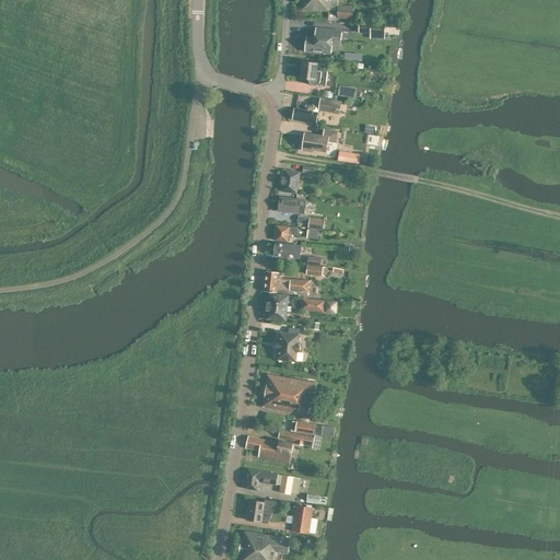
[(327,20),(337,20),(337,18),(352,18),(352,6),(337,4),(337,0),(301,0),(301,10),(327,10),(327,20)]
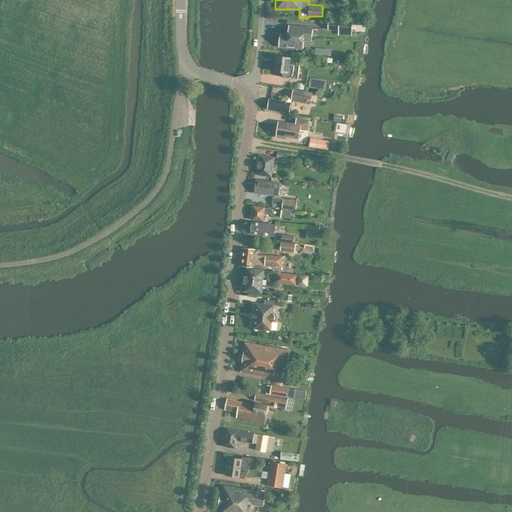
[(338,30),(351,31),(351,22),(339,22),(338,30)]
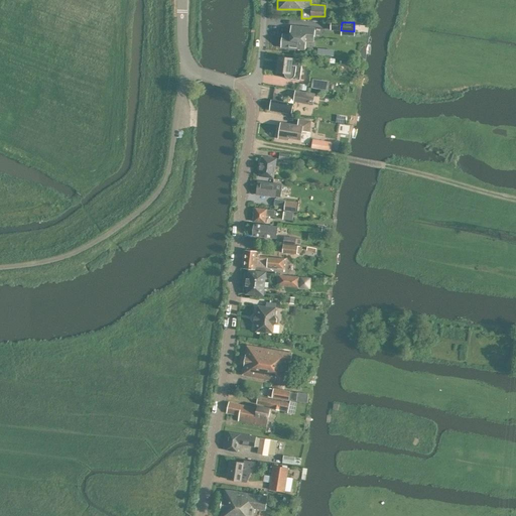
[(280,46),(304,48),(305,36),(313,37),(314,27),(290,25),(290,30),(286,33),(281,33),(280,46)]
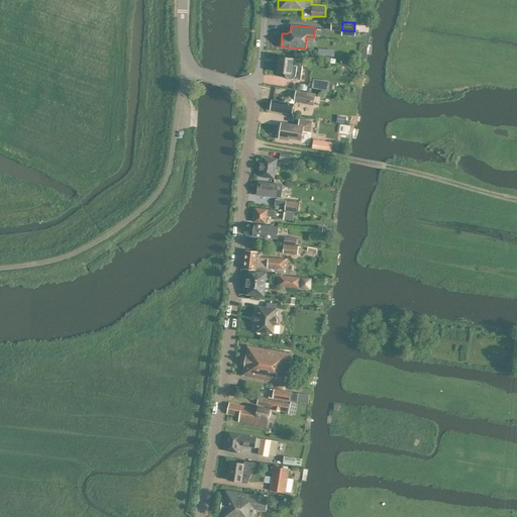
[(285,72),(285,73),(285,74),(285,75),(285,76),(286,77),(300,80),(303,59),(279,56),(278,71),(285,72)]
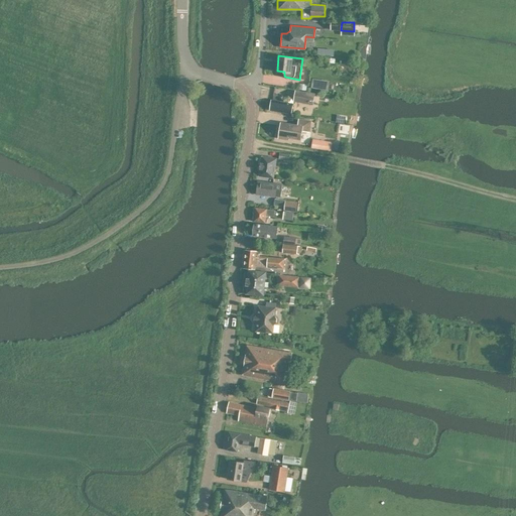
[(314,81),(332,83),(333,74),(315,72),(314,81)]
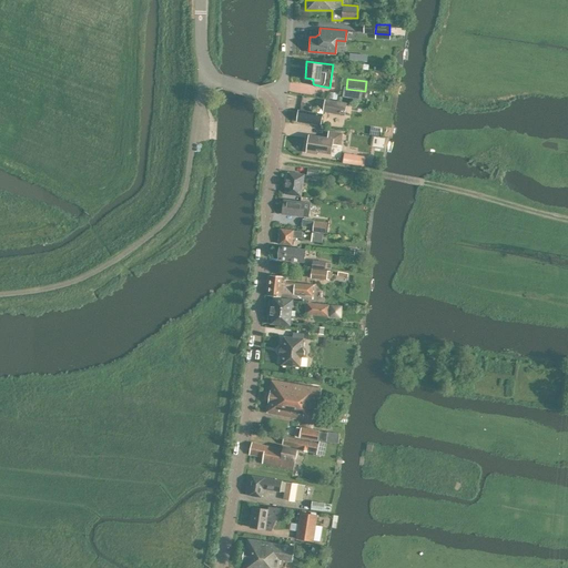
[(323,111),(344,114),(346,102),(324,99),(323,111)]
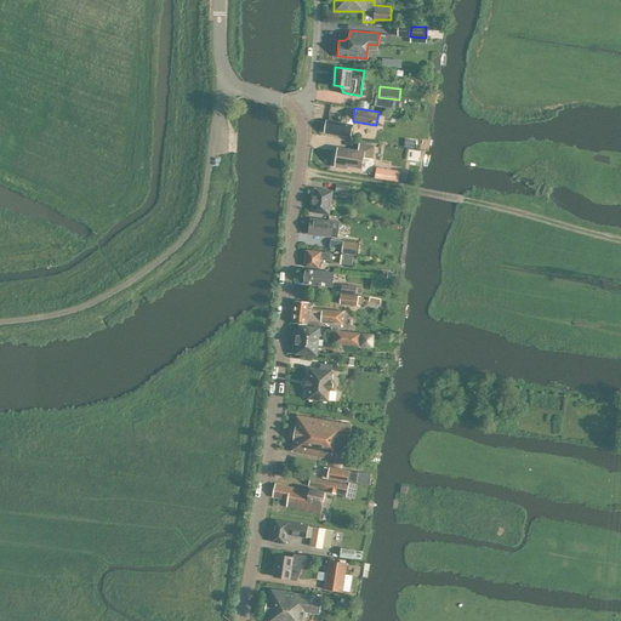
[(324,131),(351,136),(352,124),(326,119),(324,131)]
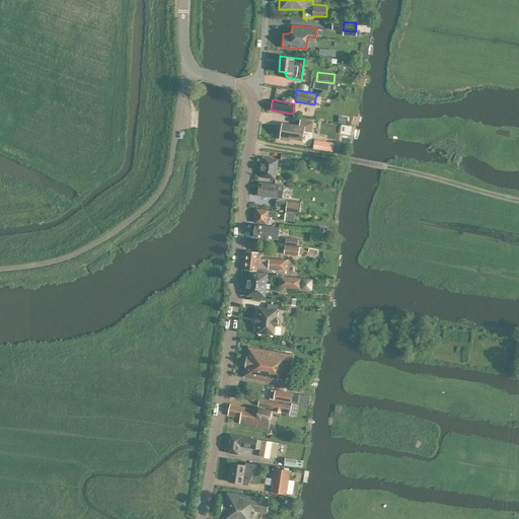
[(279,138),(290,140),(290,138),(302,140),(303,131),(310,132),(312,121),(300,119),(299,125),(282,123),(279,138)]
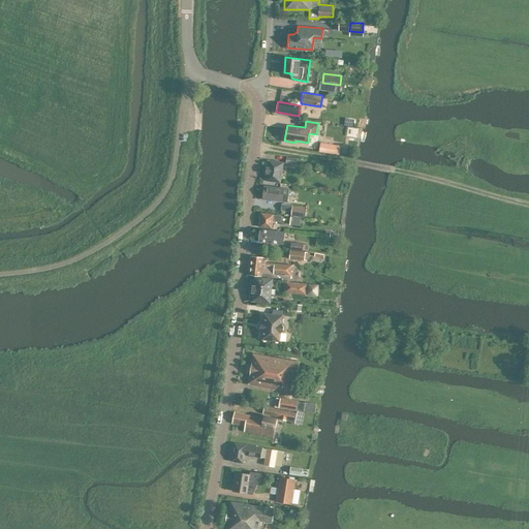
[(323,135),(322,145),(343,148),(344,138),(323,135)]
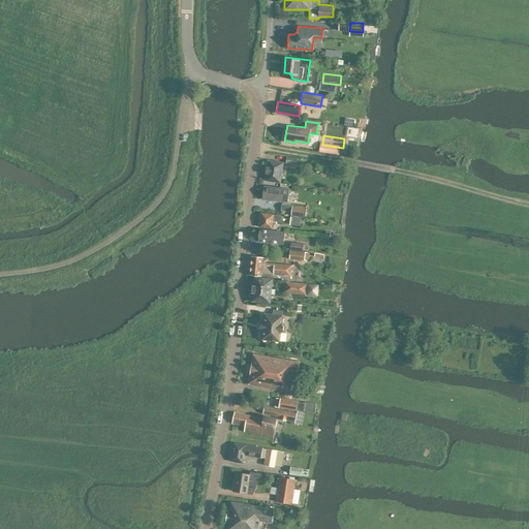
[(265,180),(280,182),(283,161),(268,159),(265,180)]
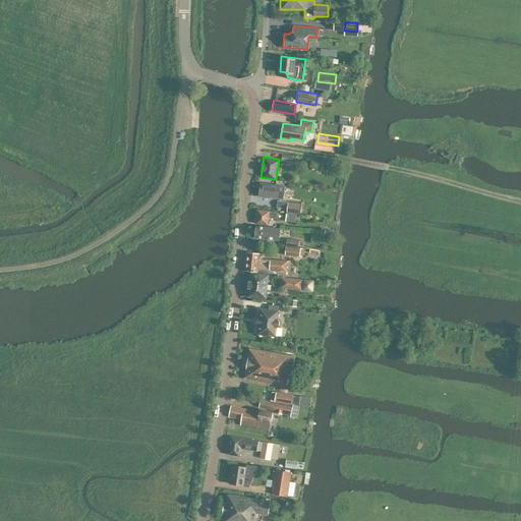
[(310,166),(321,167),(322,159),(311,158),(310,166)]
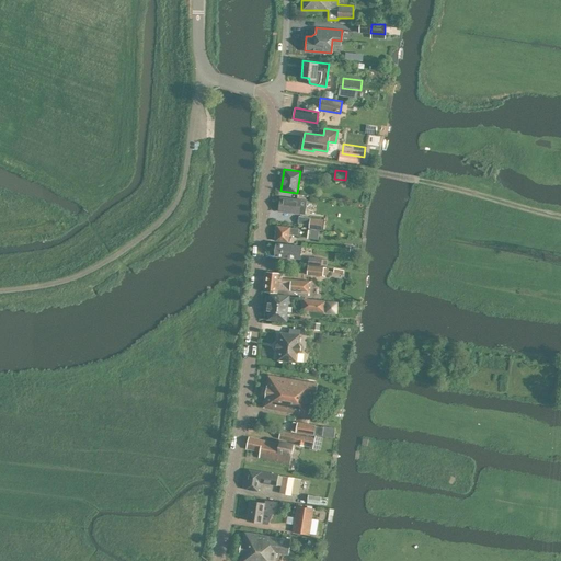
[(278,210),(305,214),(306,206),(299,205),(300,198),(281,196),(278,210)]
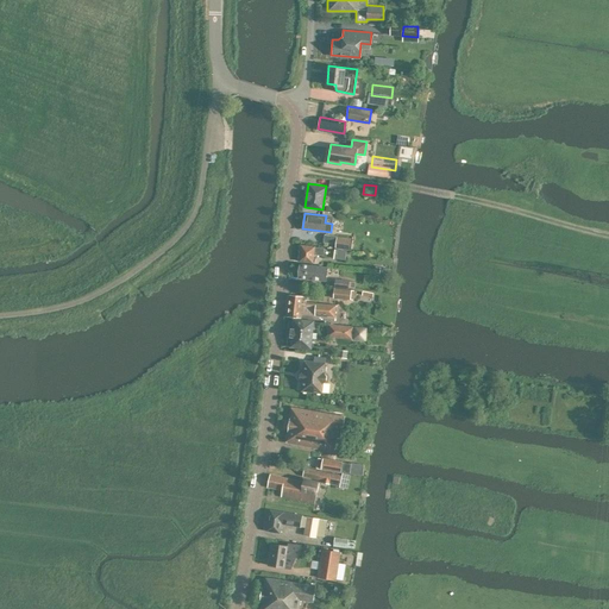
[(334,246),(351,249),(352,238),(337,237),(334,246)]
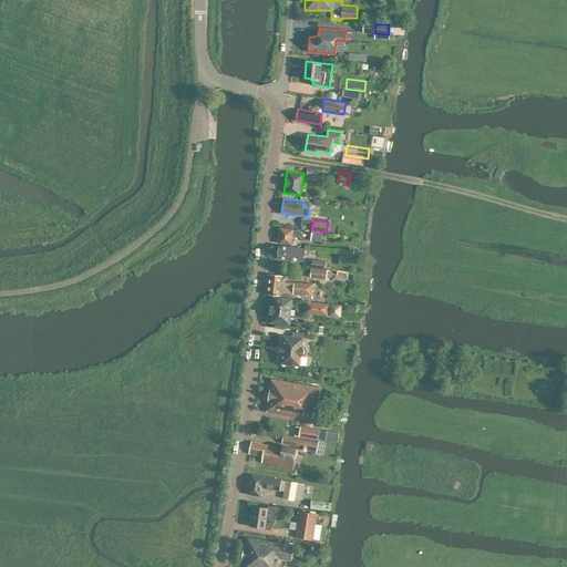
[(292,229),(279,227),(278,243),(290,244),(291,236),(300,237),(301,230),(292,229)]
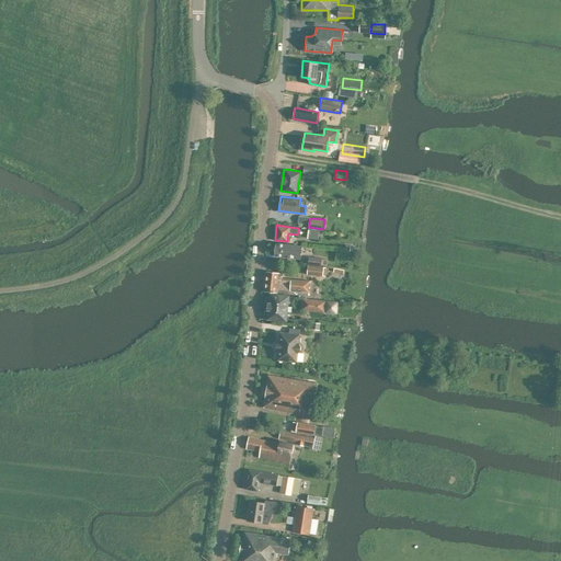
[(307,238),(318,239),(319,231),(308,230),(307,238)]
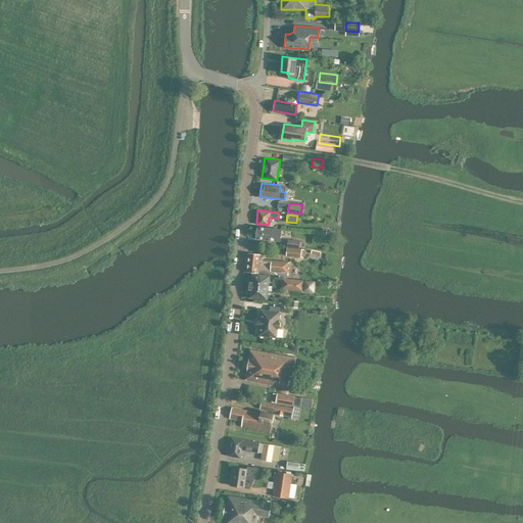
[(254,237),(279,240),(281,229),(278,229),(270,228),(256,226),(254,237)]
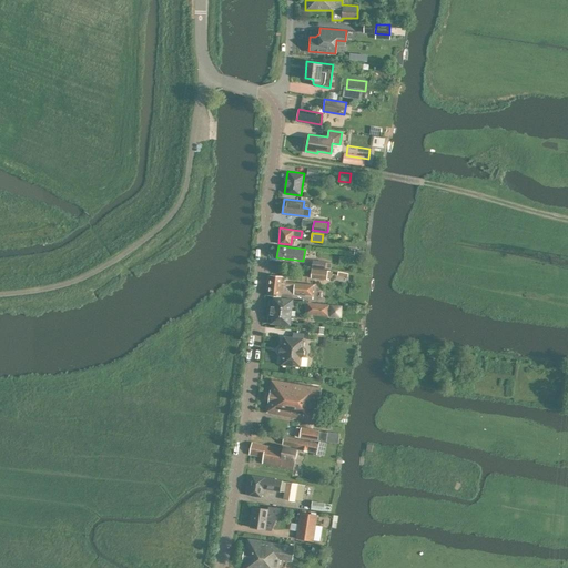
[(312,267),(325,269),(326,261),(313,260),(312,267)]
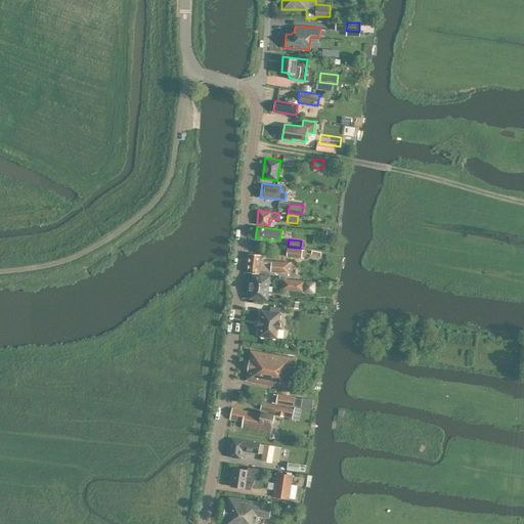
[(287,256),(301,257),(302,250),(288,248),(287,256)]
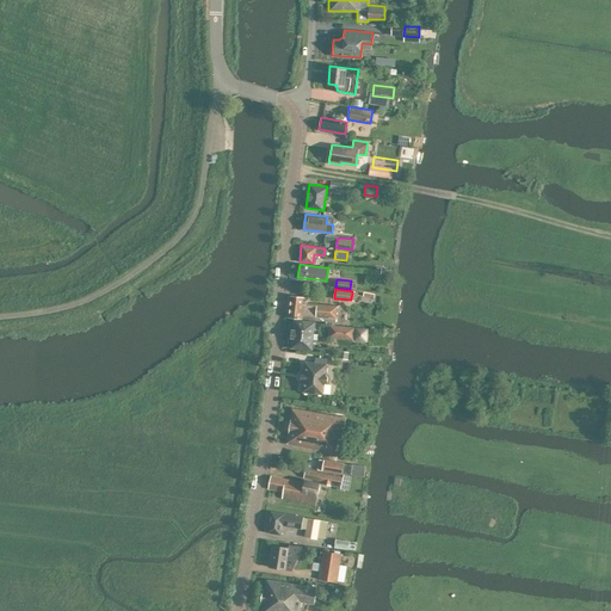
[(307,302),(307,297),(290,295),(288,316),(301,319),(328,321),(335,321),(337,306),(307,302)]
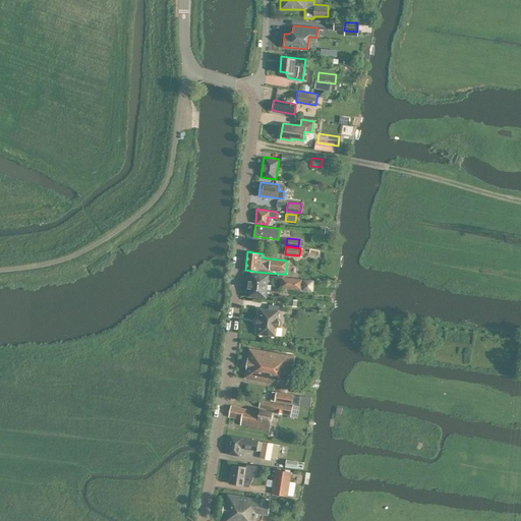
[(247,296),(266,297),(267,286),(268,274),(250,272),(247,296)]
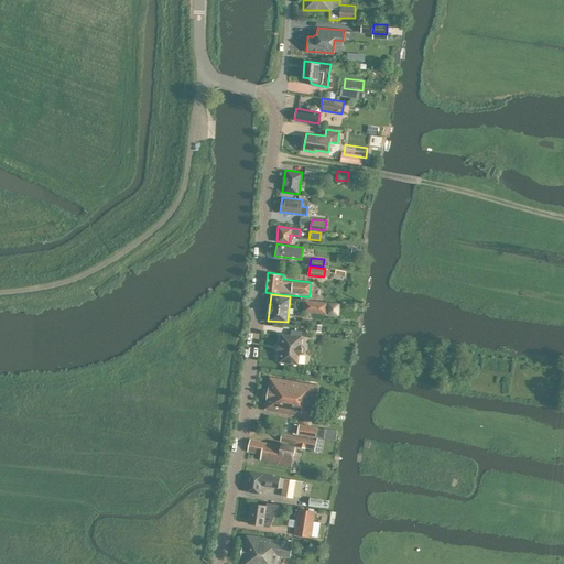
[(303,311),(337,314),(338,303),(304,300),(303,311)]
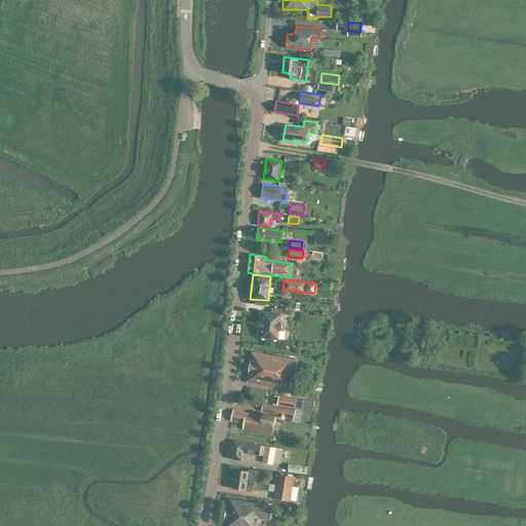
[(260,337),(277,339),(278,330),(282,328),(282,325),(279,322),(280,308),(271,307),(271,312),(262,311),(262,320),(259,323),(259,325),(258,325),(261,328),(260,337)]
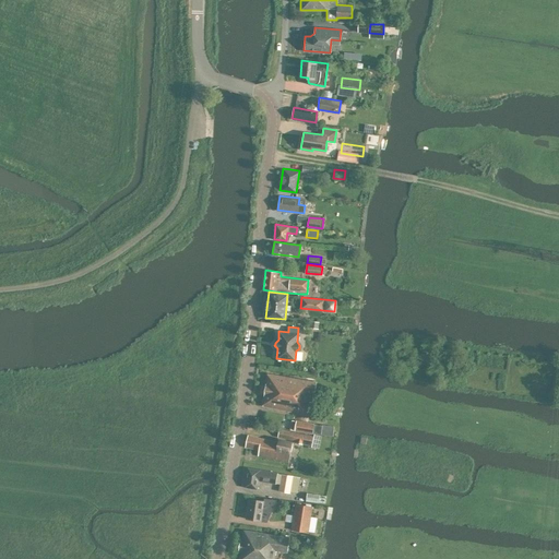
[(262,405),(306,413),(309,392),(313,393),(316,381),(268,373),(262,405)]
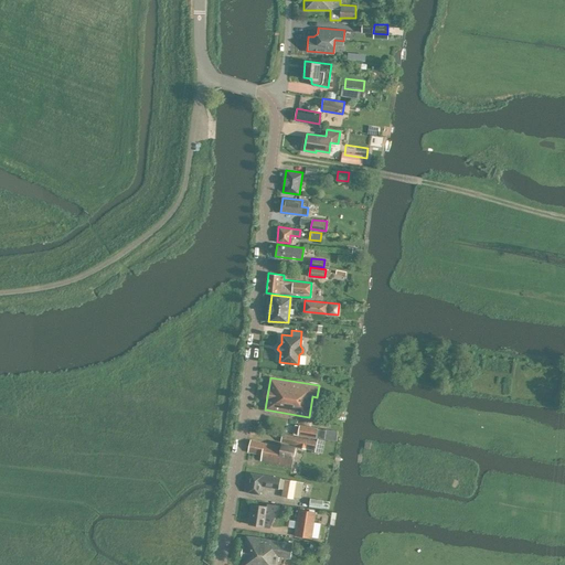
[(294,434),(316,437),(318,427),(295,424),(294,434)]
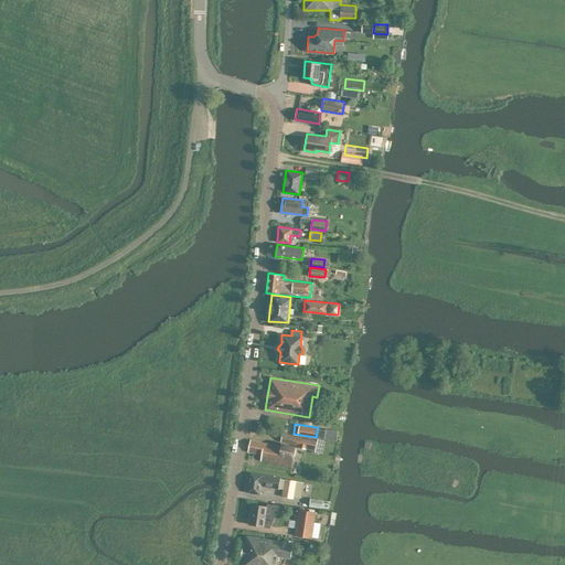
[(315,451),(322,452),(324,439),(317,437),(316,440),(281,433),(280,440),(295,444),(299,445),(298,447),(315,450),(315,451)]
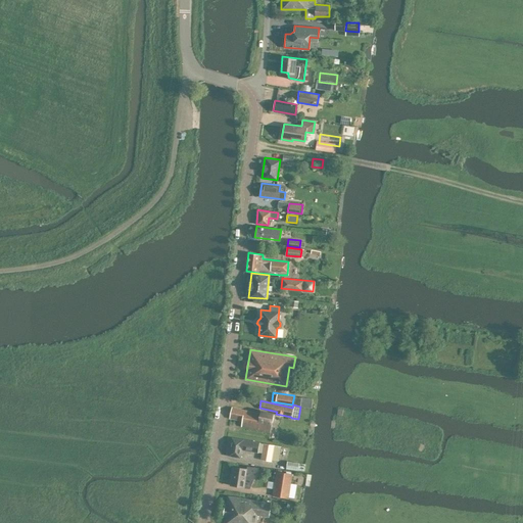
[(241,426),(270,432),(274,413),(260,410),(259,413),(232,407),(229,418),(242,420),(241,426)]
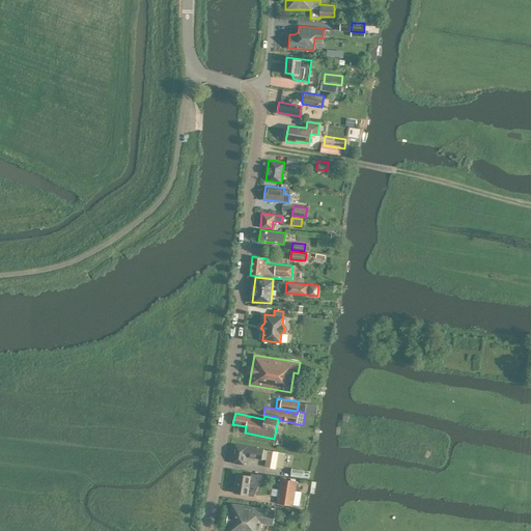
[(232,462),(244,464),(245,455),(261,458),(263,449),(235,444),(232,462)]
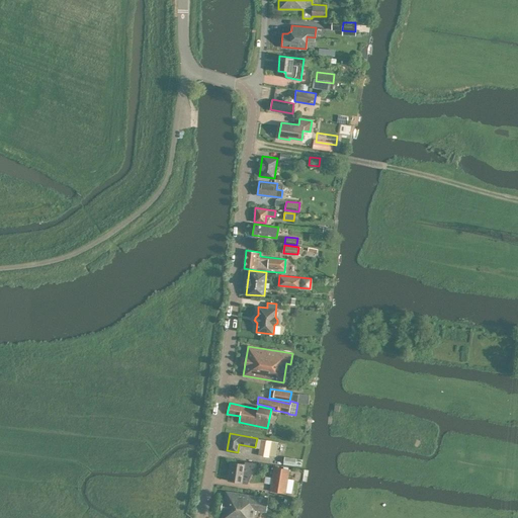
[(258,454),(268,456),(270,440),(261,438),(258,454)]
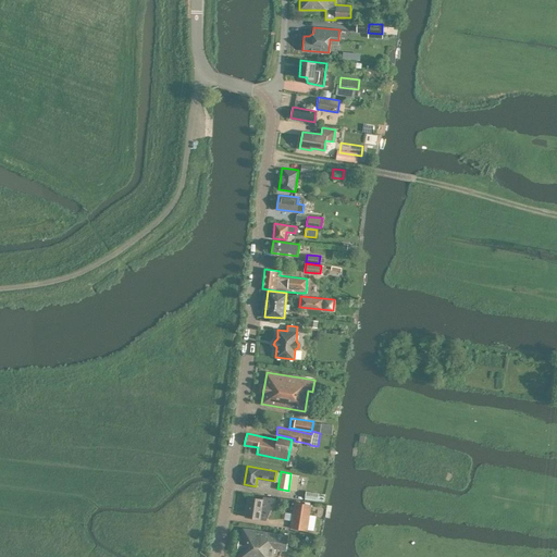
[(305,498),(318,500),(319,493),(306,491),(305,498)]
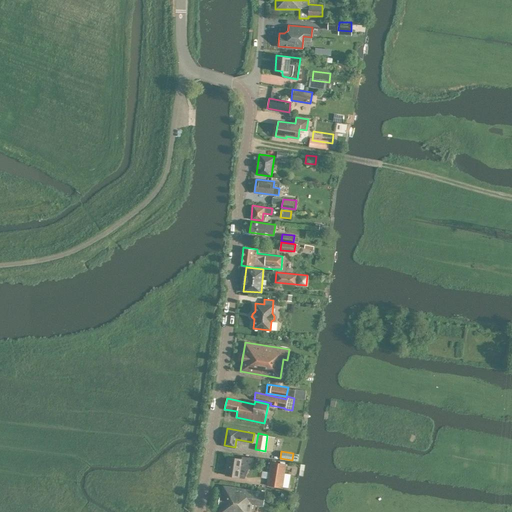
[(244,476),(252,458),(249,457),(242,456),(241,458),(227,456),(225,474),(239,477),(239,476),(244,476)]
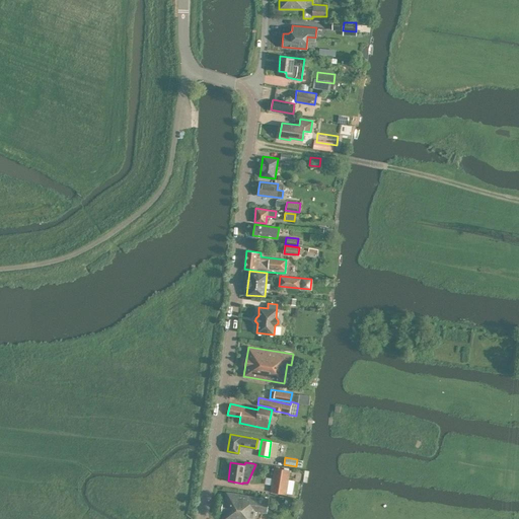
[(270,492),(286,494),(290,469),(274,467),(270,492)]
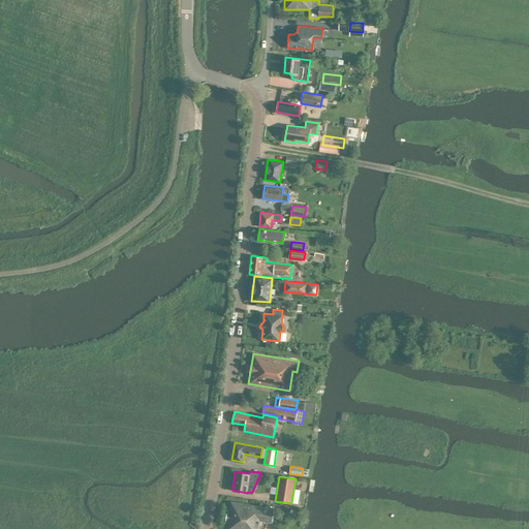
[(227,522),(226,528),(258,528),(260,520),(272,522),(274,507),(230,501),(229,510),(227,509),(225,522),(227,522)]
